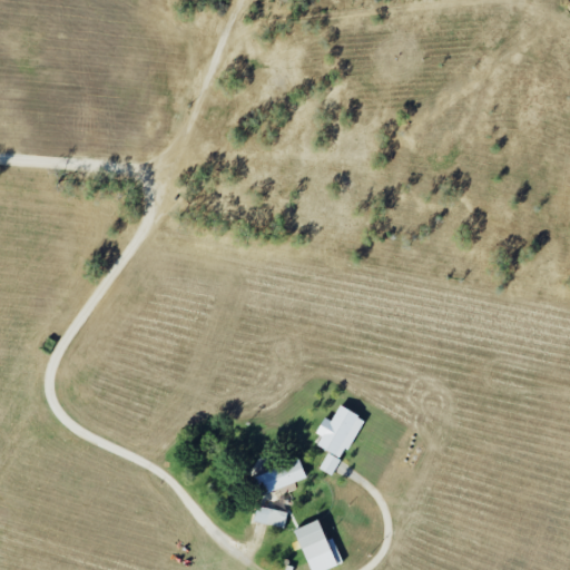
[(332,421),(323,416),(315,434),(321,436),(316,446),(343,460),(362,418),(338,406),(332,421)]
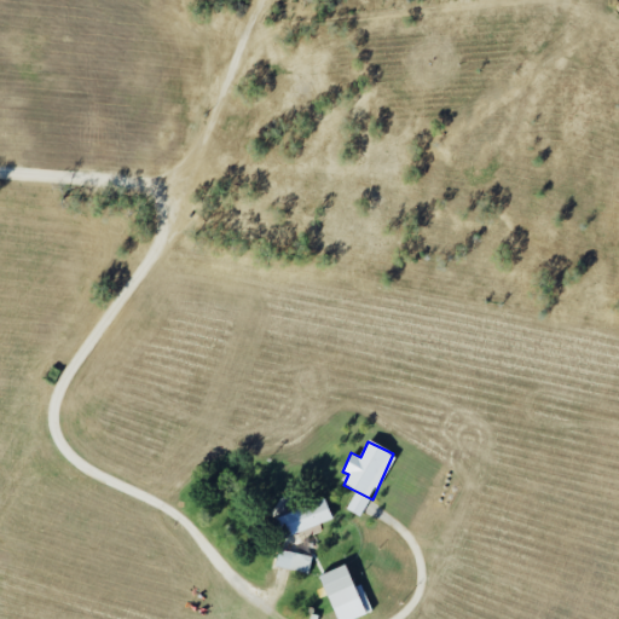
[(369,501),(356,492),(346,509),(360,518),(369,501)]
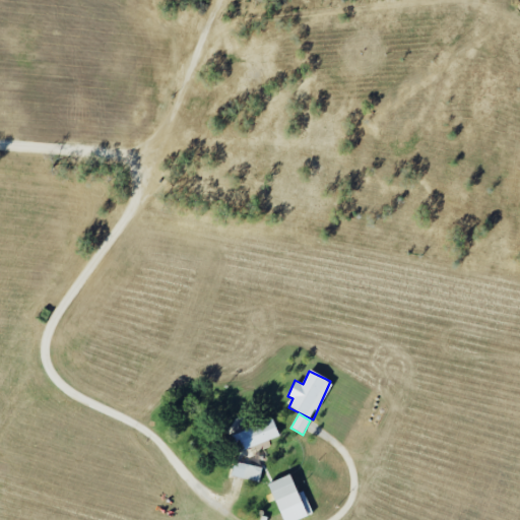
[(232,434),(238,452),(279,437),(272,419),(232,434)]
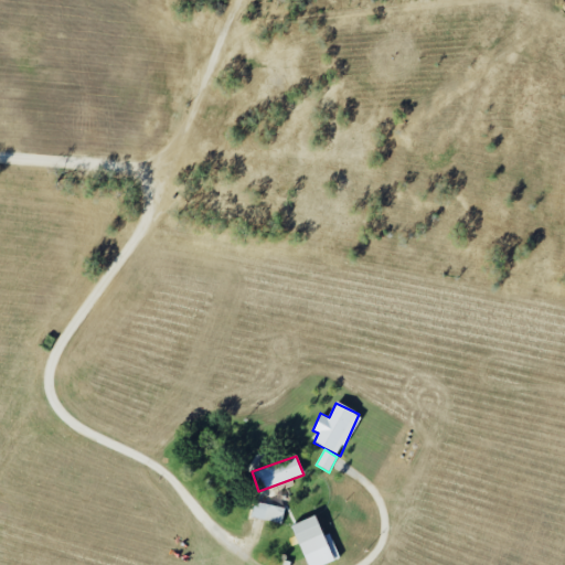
[(285,508),(254,502),(251,518),(281,523),(285,508)]
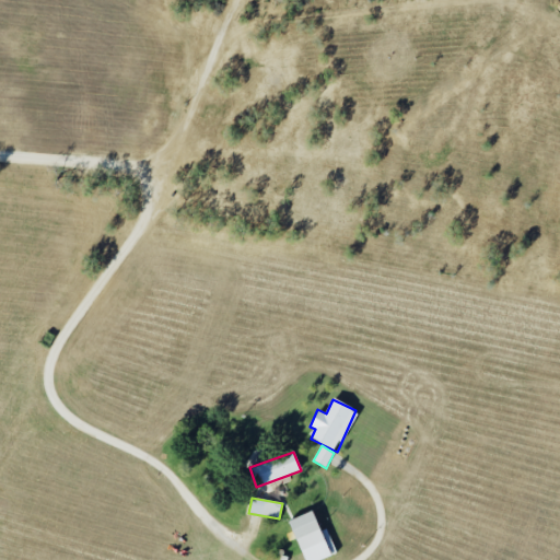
[(304,559),(319,559),(337,553),(326,528),(321,531),(312,511),(288,521),(304,559)]
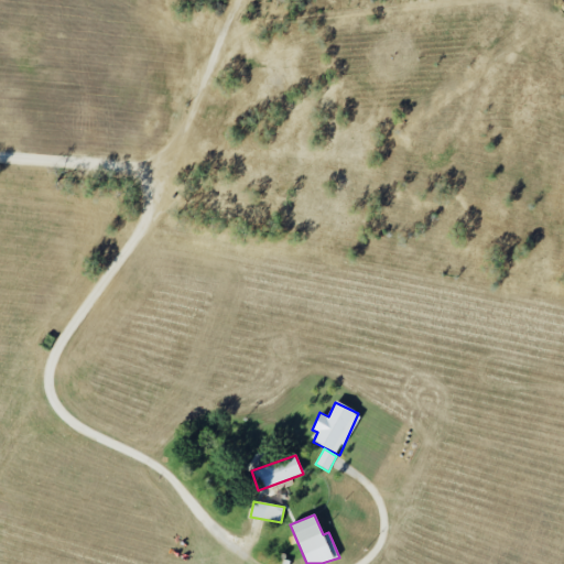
All buildings are outlined.
